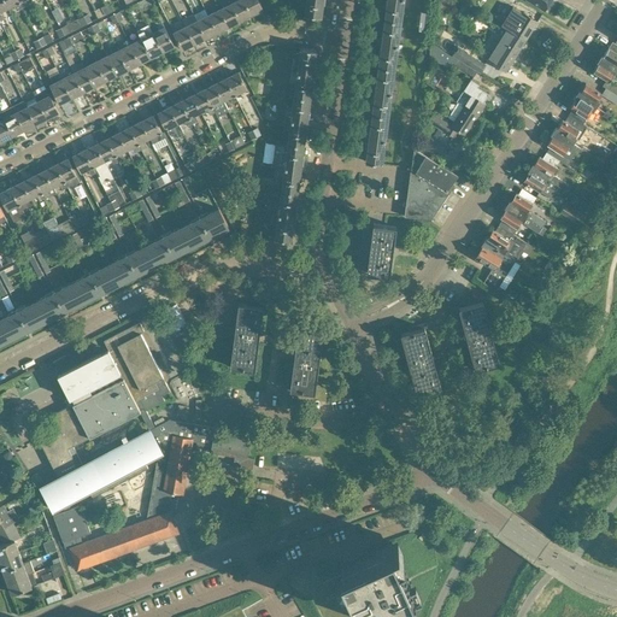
[(22,7),(17,0),(4,0),(7,7),(15,4),(17,10),(22,7)]
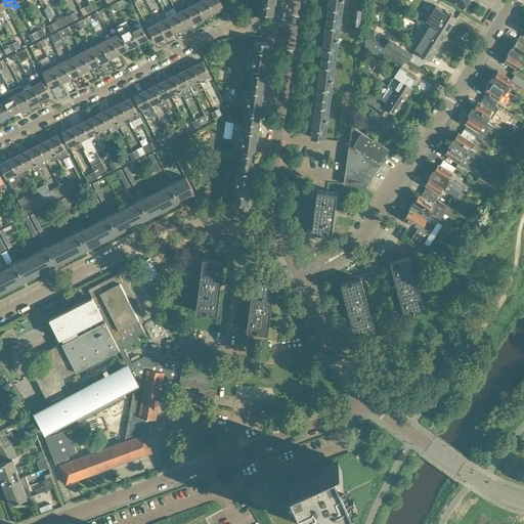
[(213,13),(206,0),(202,0),(197,3),(204,17),(205,17),(206,18),(210,16),(210,15),(213,13)]
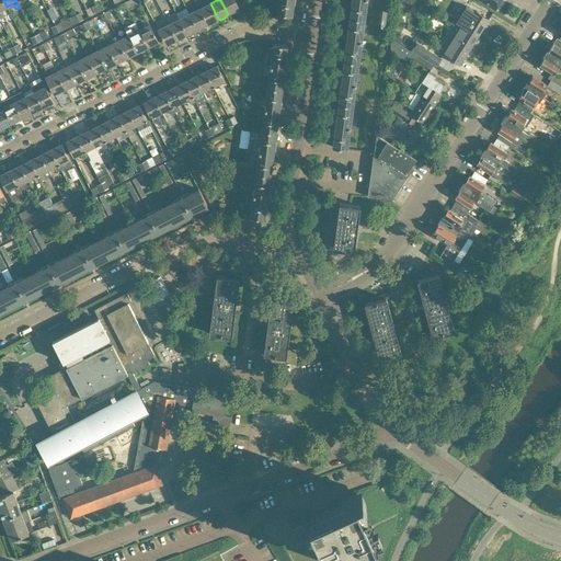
[(239,9),(235,0),(220,0),(228,14),(230,13),(231,14),(235,12),(235,11),(239,9)]
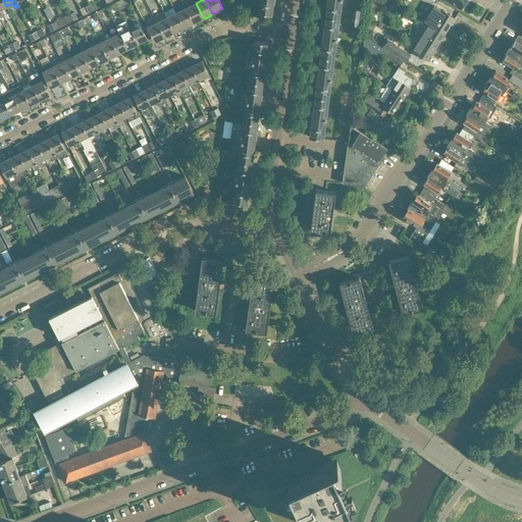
[(272,14),(273,0),(259,0),(257,12),(272,14)]
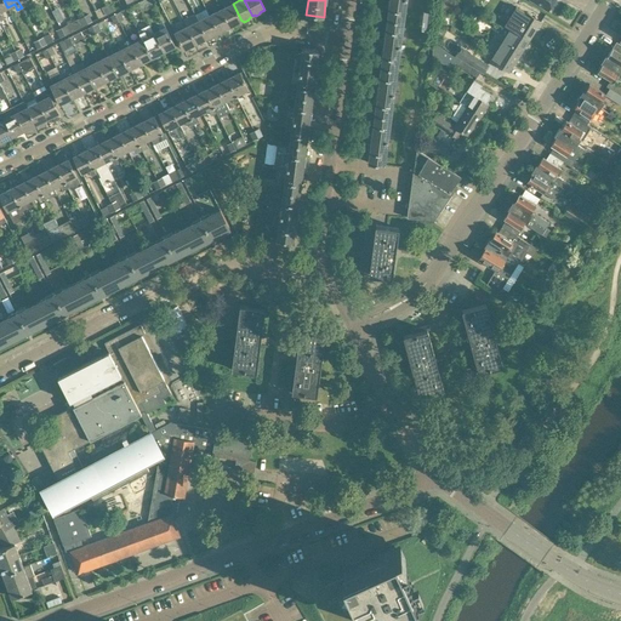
[(404,21),(405,0),(389,0),(387,18),(404,21)]
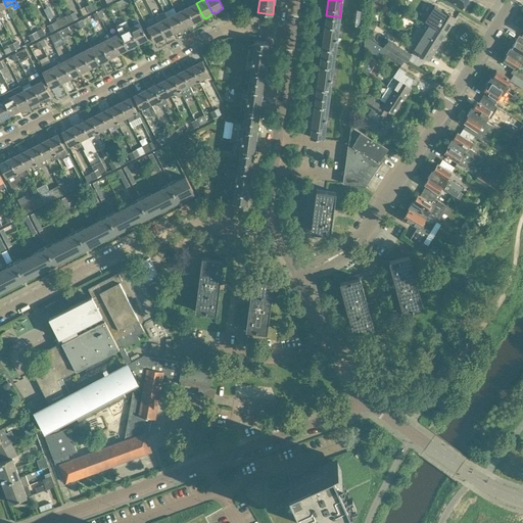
[(467,0),(446,0),(462,9),(467,0)]
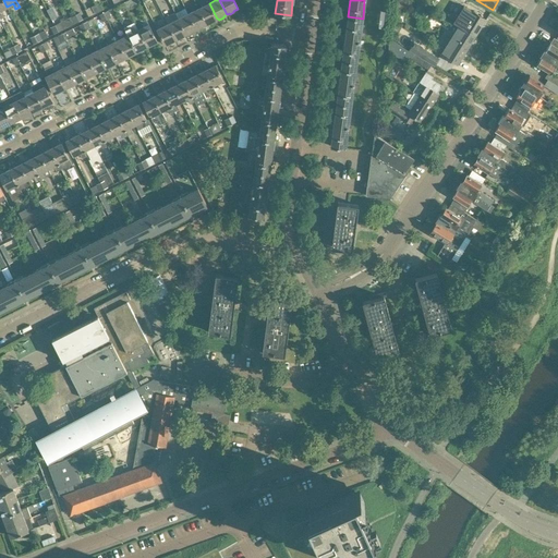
[(128,9),(124,2),(114,7),(117,13),(123,10),(123,11),(128,9)]
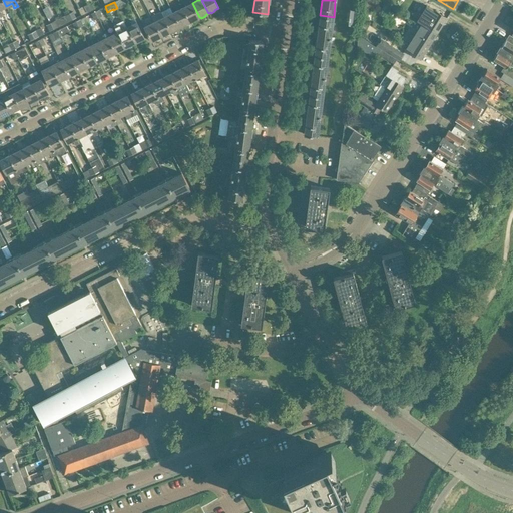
[(199,17),(192,3),(182,8),(190,22),(191,22),(192,22),(195,21),(195,19),(199,17)]
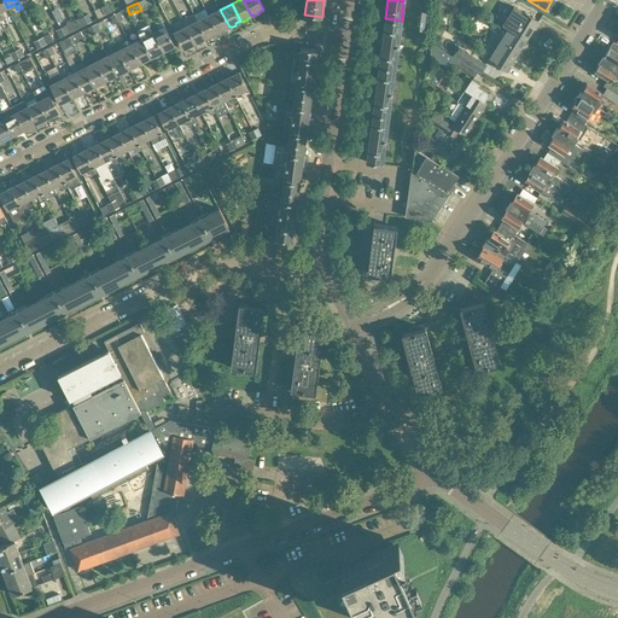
[(105,15),(101,7),(94,11),(98,18),(105,15)]
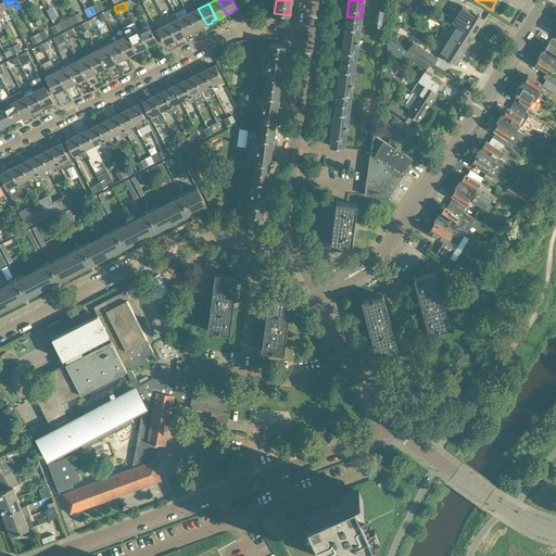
[(462,7),(452,22),(457,26),(474,36),(483,20),(471,12),(470,13),(468,12),(468,11),(462,7)]
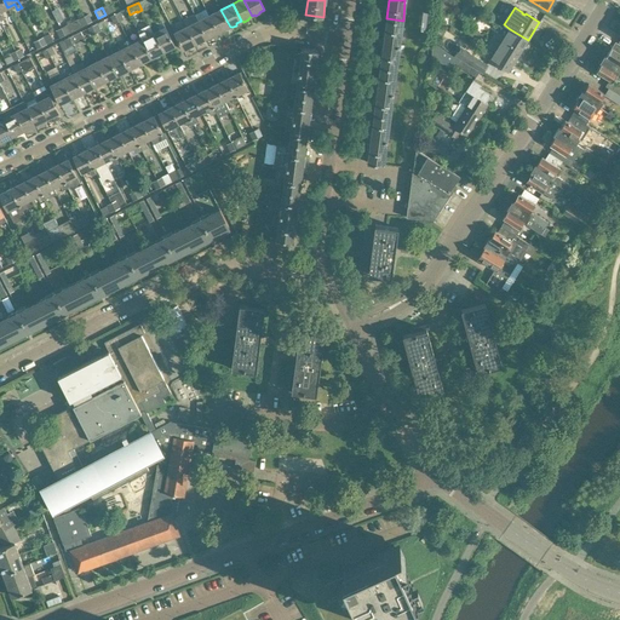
[(230,27),(220,10),(210,15),(218,33),(220,32),(222,33),(225,30),(225,29),(230,27)]
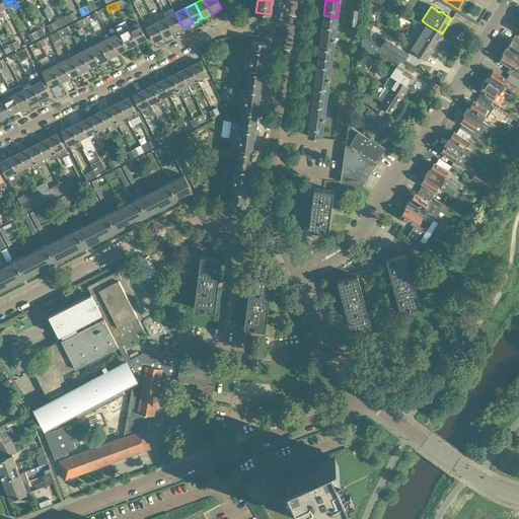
[(173,32),(166,17),(163,12),(153,16),(156,22),(164,36),(165,36),(166,36),(169,35),(169,34),(173,32)]
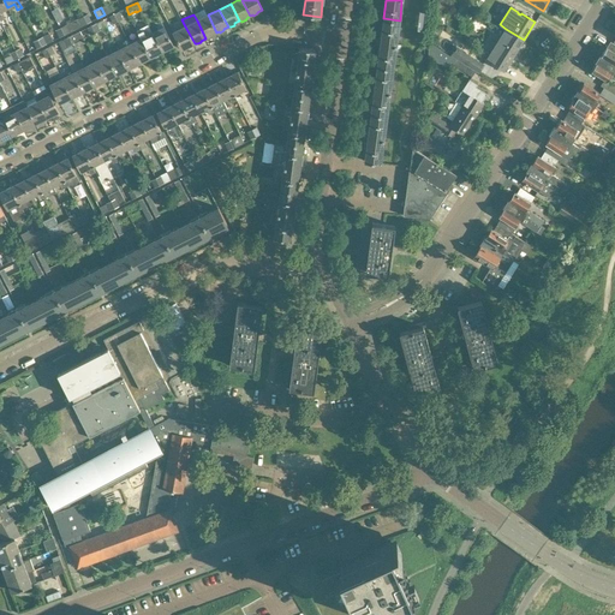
[(216,33),(208,15),(197,21),(206,39),(207,37),(208,39),(212,36),(212,35),(216,33)]
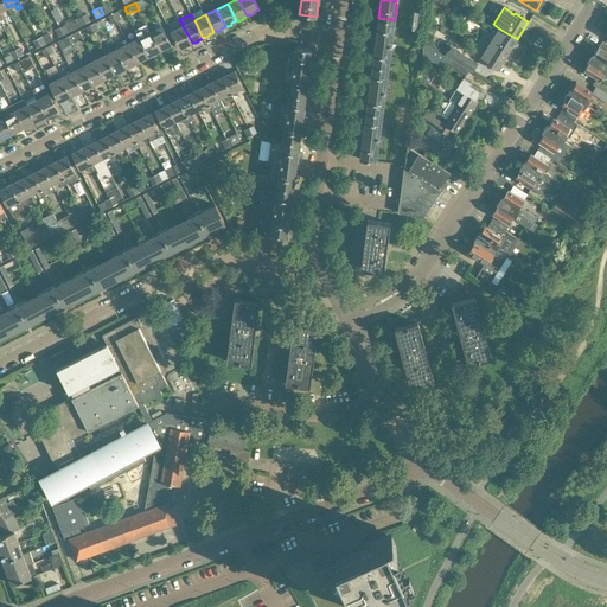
[(75,29),(85,23),(82,16),(71,21),(75,29)]
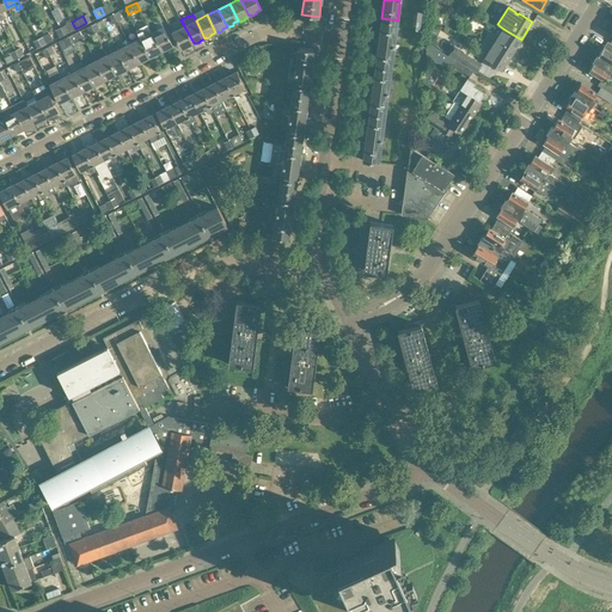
[(184,26),(181,19),(179,17),(175,20),(179,29),(172,32),(182,49),(184,48),(185,49),(188,48),(189,46),(194,43),(184,26)]
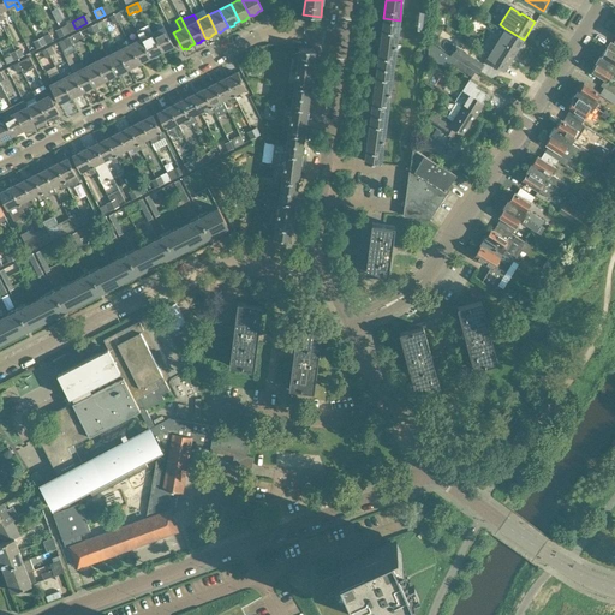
[(396,45),(400,21),(383,18),(381,42),(396,45)]
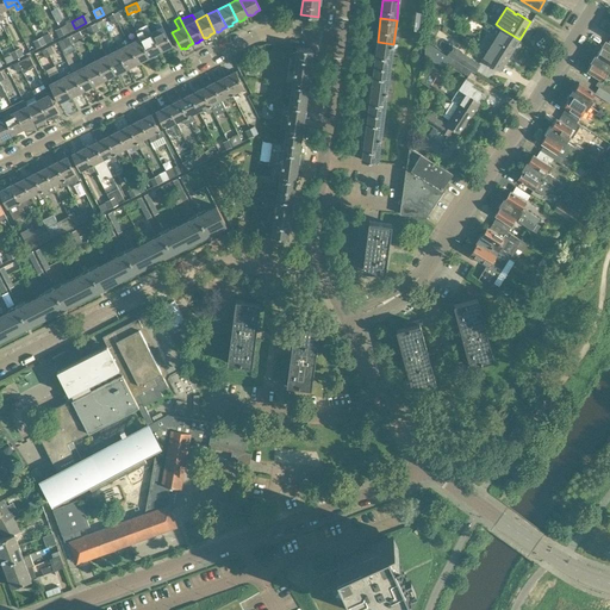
[(75,29),(72,22),(60,27),(63,35),(75,29)]
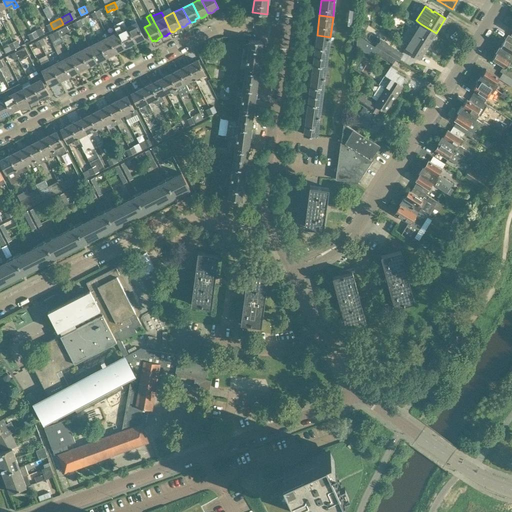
[(124,20),(114,25),(117,32),(125,47),(129,45),(130,46),(133,44),(133,43),(135,43),(127,27),(124,20)]
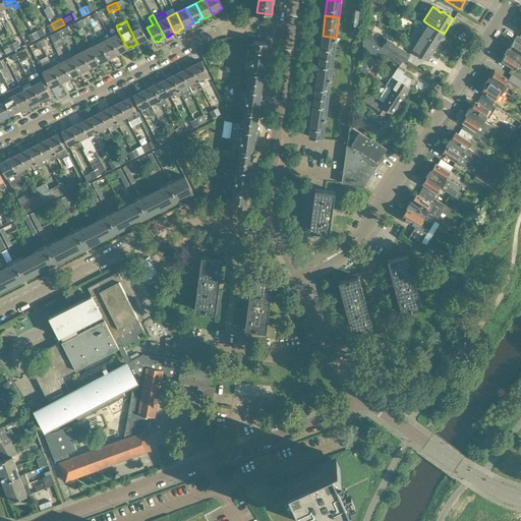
[(147,39),(139,22),(129,27),(137,44),(141,42),(146,41),(146,40),(147,39)]
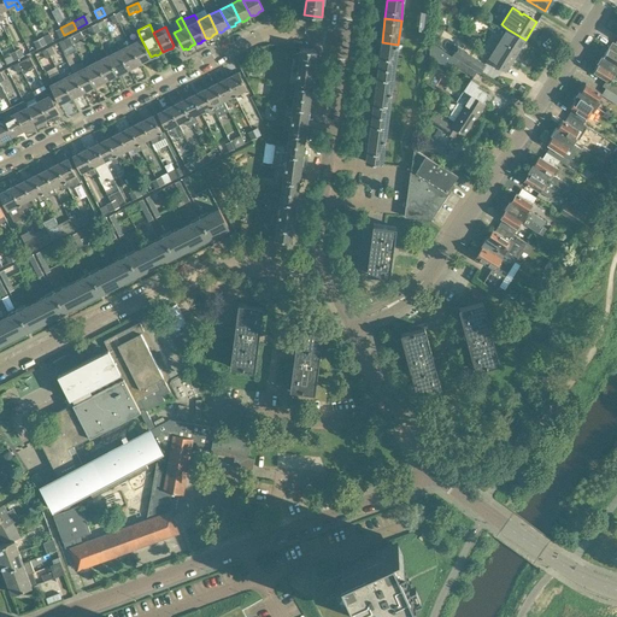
[(492,53),(488,59),(497,64),(497,63),(504,68),(507,63),(510,64),(526,40),(507,29),(492,53)]
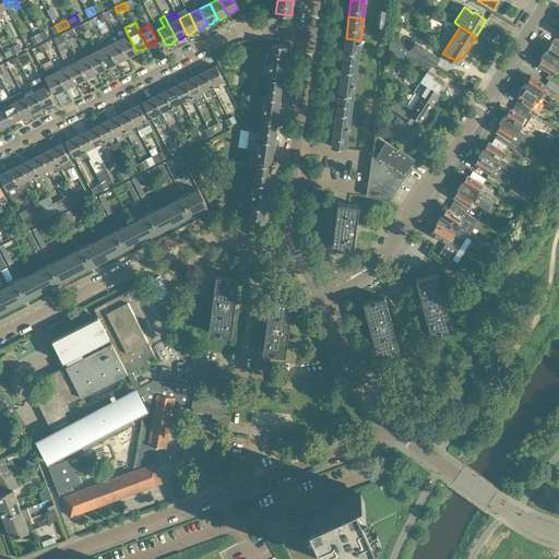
[(73,28),(63,33),(69,44),(79,38),(78,38),(73,28)]
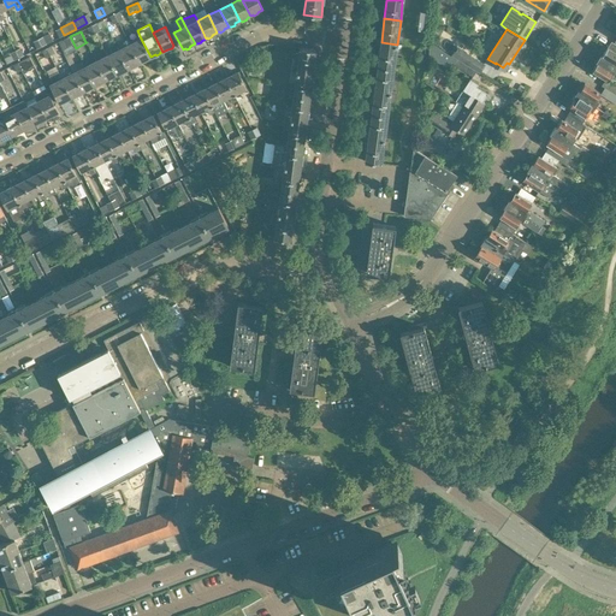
[(76,51),(70,36),(58,42),(71,67),(76,65),(70,54),(76,51)]
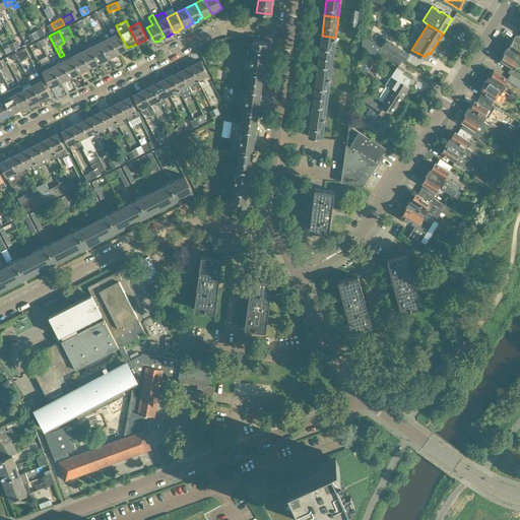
[(127,48),(119,33),(110,37),(118,53),(122,51),(123,52),(126,51),(126,49),(127,48)]
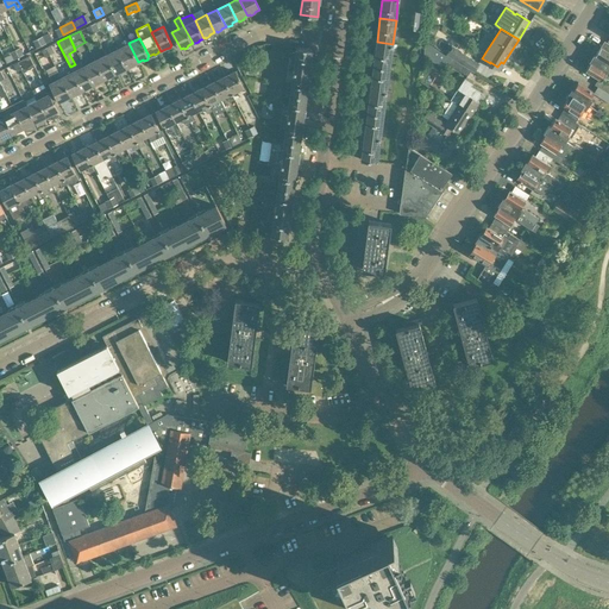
[(389,68),(393,44),(377,42),(374,66),(389,68)]
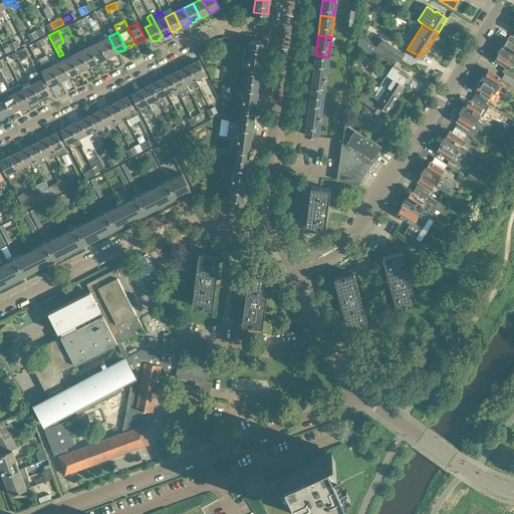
[(513,37),(510,35),(507,39),(501,49),(513,58),(513,57),(513,37)]
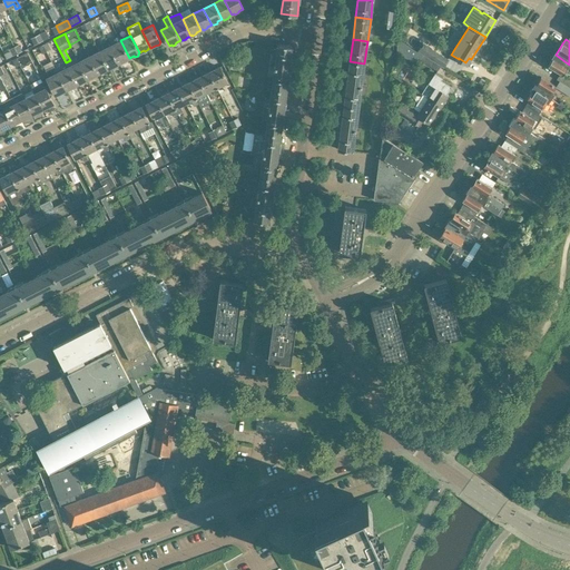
[(129,58),(120,40),(110,46),(118,64),(123,61),(125,62),(128,60),(128,58),(129,58)]
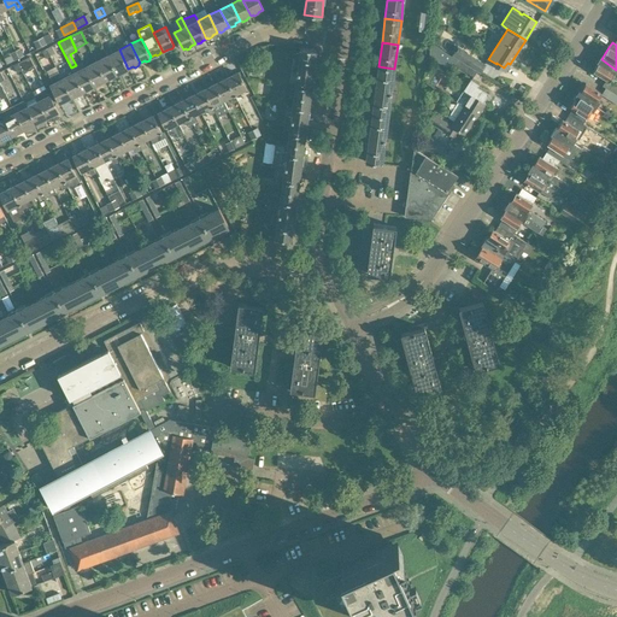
[(430,51),(429,58),(435,63),(438,59),(451,68),(452,65),(454,66),(456,64),(474,76),(477,70),(459,58),(458,59),(458,58),(453,54),(452,57),(432,43),(430,51)]
